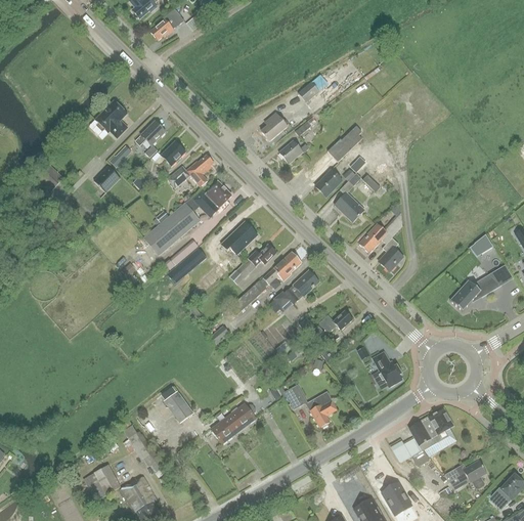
[(154,2),(157,0),(129,0),(134,6),(132,8),(139,17),(149,9),(150,10),(157,5),(154,2)]
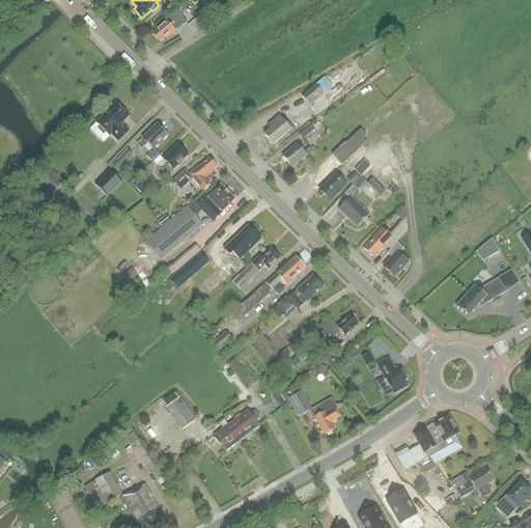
[(170,34),(176,29),(175,27),(179,23),(180,25),(187,20),(177,7),(168,16),(169,17),(152,30),(160,39),(168,32),(170,34)]
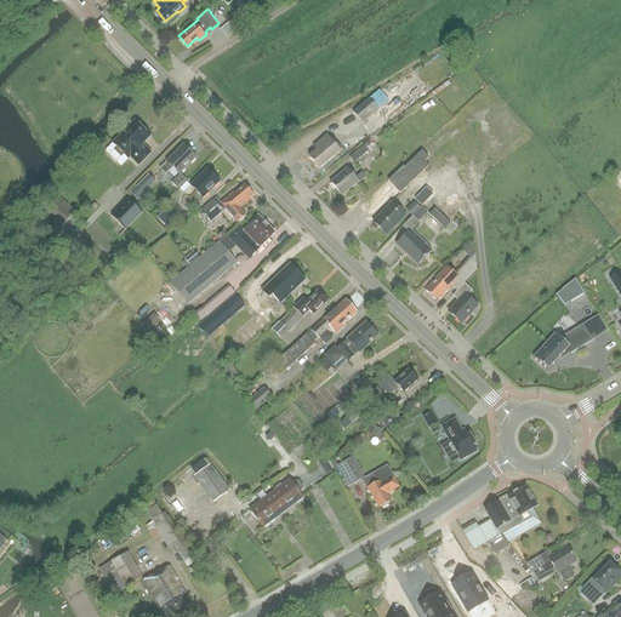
[(239,9),(227,17),(232,24),(244,16),(239,9)]
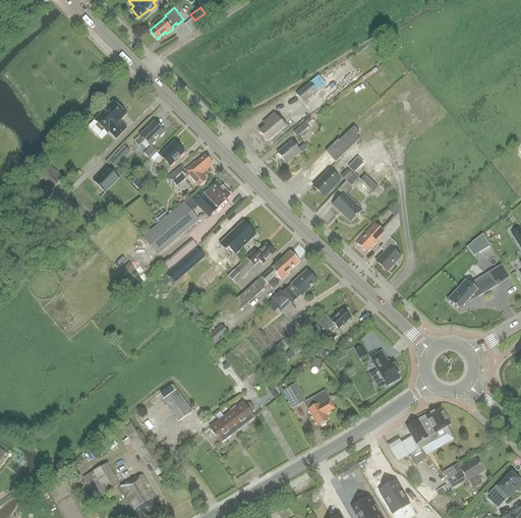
[(317,90),(309,80),(296,92),(304,101),(317,90)]
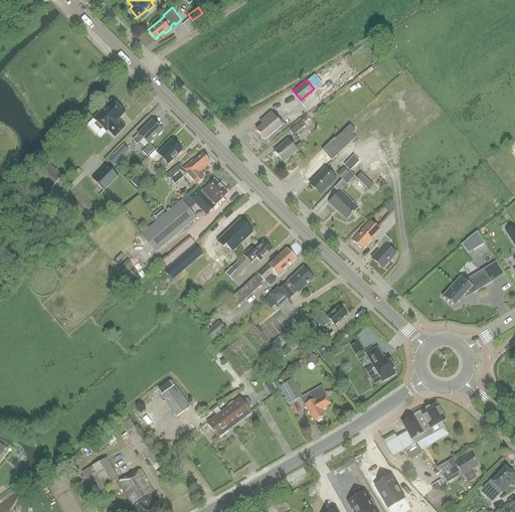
[(118,118),(125,111),(112,98),(111,100),(109,100),(107,101),(107,103),(94,117),(107,129),(110,126),(117,133),(125,125),(118,118)]
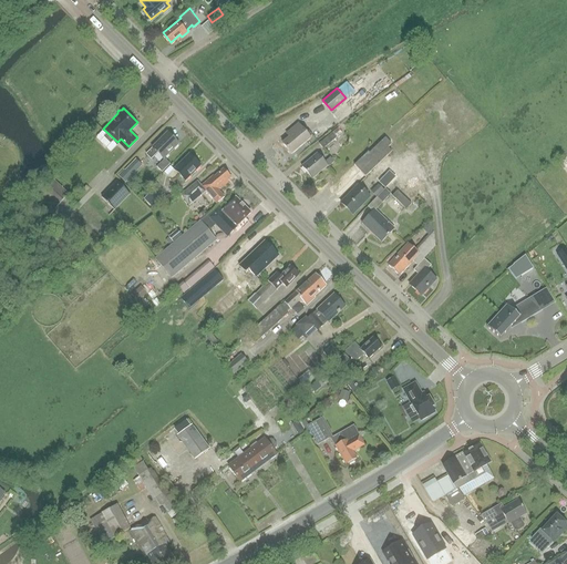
[(310,135),(312,133),(309,127),(306,130),(298,121),(290,129),(294,132),(282,141),(291,152),(310,135)]
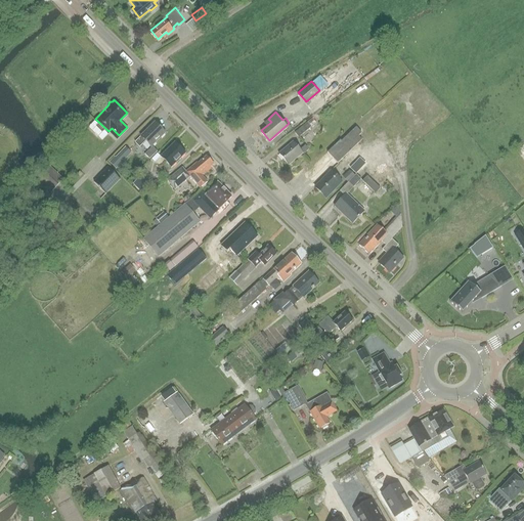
[(299,135),(311,125),(316,120),(312,116),(295,130),(299,135)]
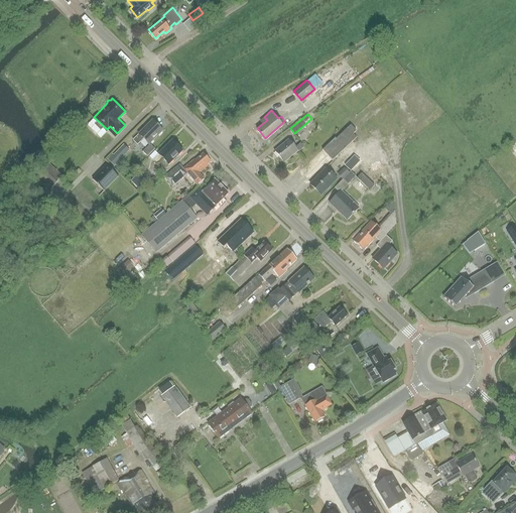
[(149,142),(163,128),(153,118),(139,132),(133,138),(137,142),(143,136),(149,142)]
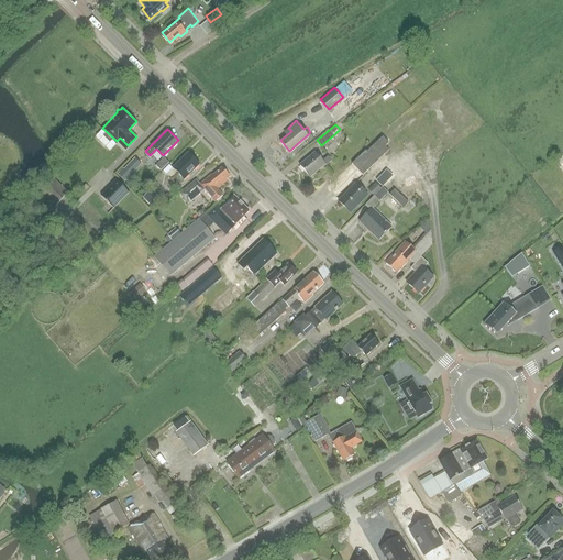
[(364,150),(352,161),(357,167),(363,173),(389,147),(385,144),(388,140),(383,134),(365,151),(364,150)]
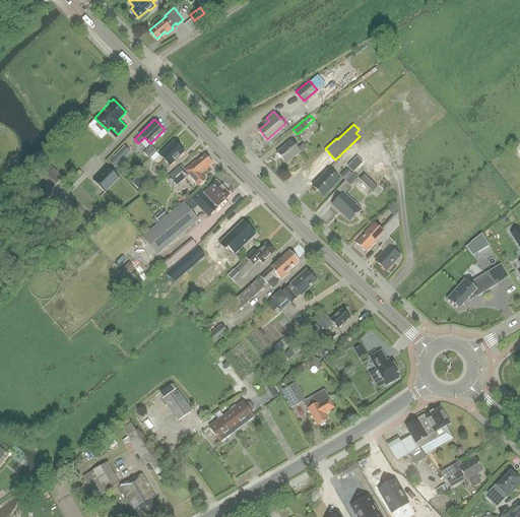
[(301,150),(307,146),(303,141),(298,146),(291,138),(277,150),(286,162),(301,149),(301,150)]
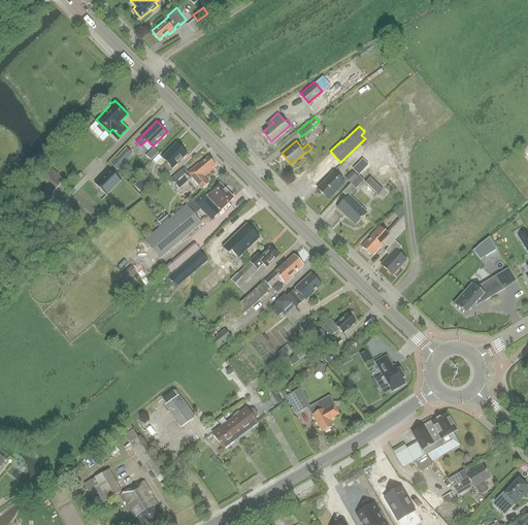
[(172,166),(187,152),(176,141),(162,155),(163,156),(157,162),(161,166),(167,160),(172,166)]
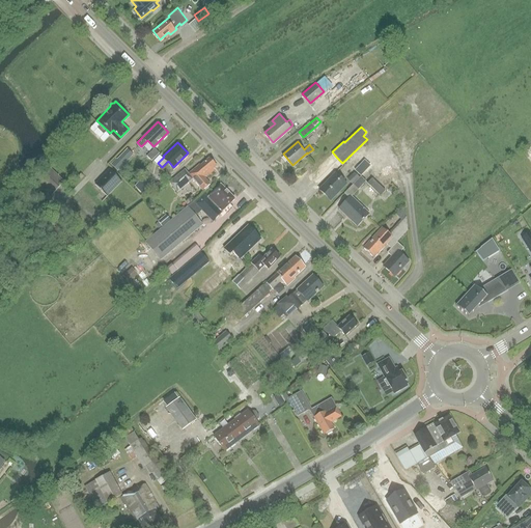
[(117,169),(134,153),(128,146),(117,157),(116,156),(110,162),(117,169)]
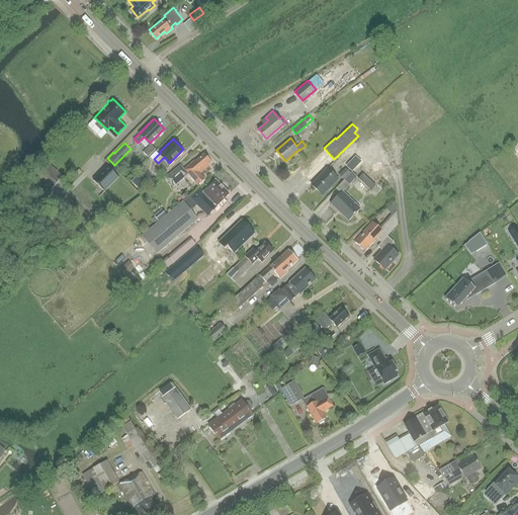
[(152,143),(144,150),(149,155),(156,147),(152,143)]
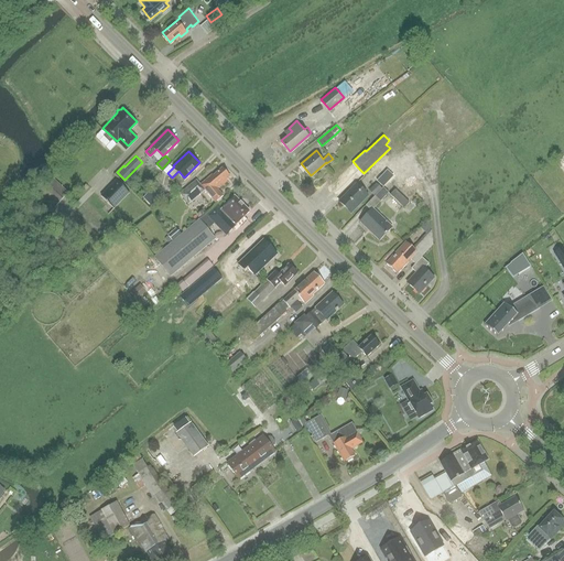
[(226,176),(229,173),(223,166),(214,174),(213,173),(194,187),(190,182),(181,191),(188,201),(198,193),(197,192),(204,186),(215,200),(224,193),(218,186),(228,179),(226,176)]
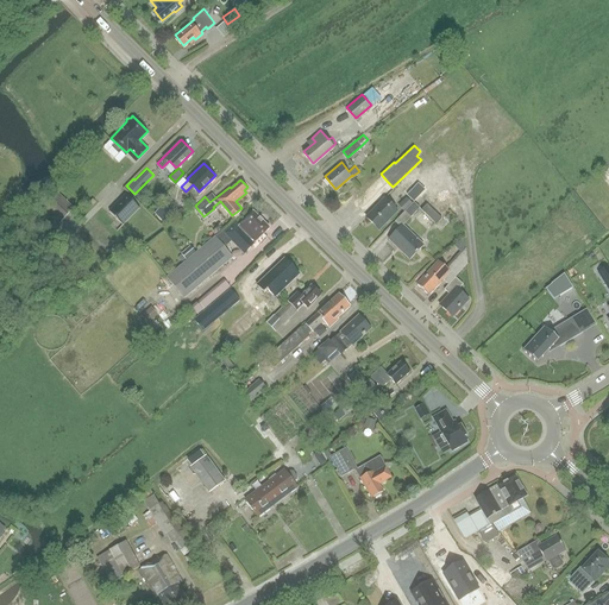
[(441,216),(458,200),(444,184),(427,202),(441,216)]
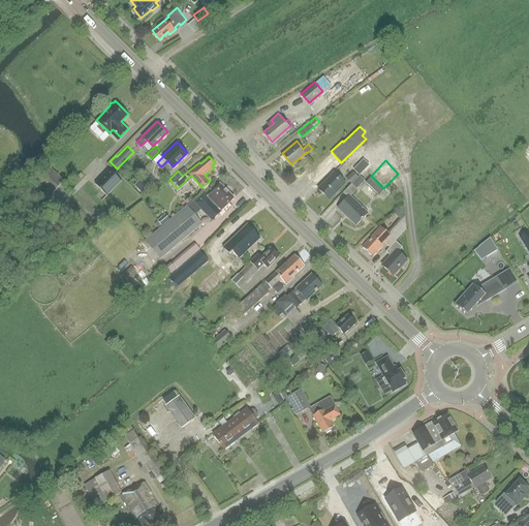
[(64,177),(52,165),(41,176),(55,188),(64,177)]
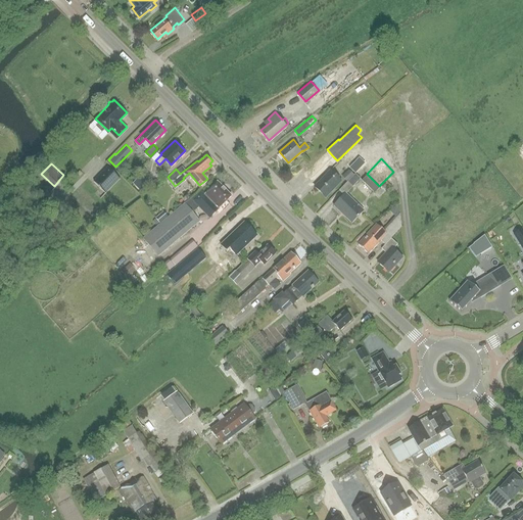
[(106,191),(121,177),(108,164),(94,179),(106,191)]
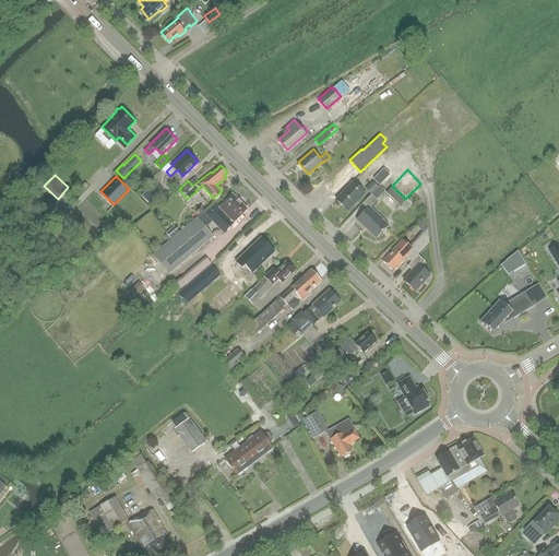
[(373,179),(367,187),(371,191),(378,184),(373,179)]
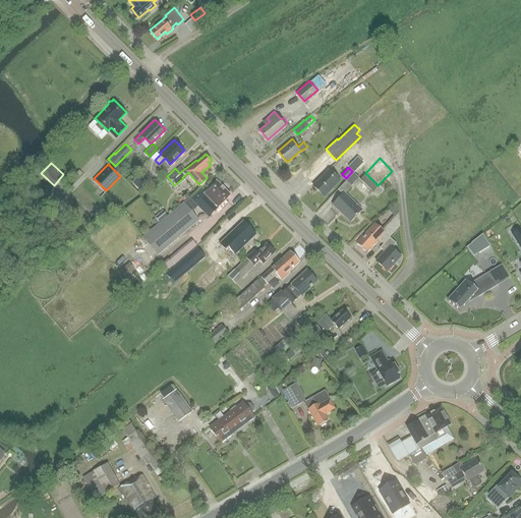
[(325,194),(340,178),(329,168),(313,184),(325,194)]
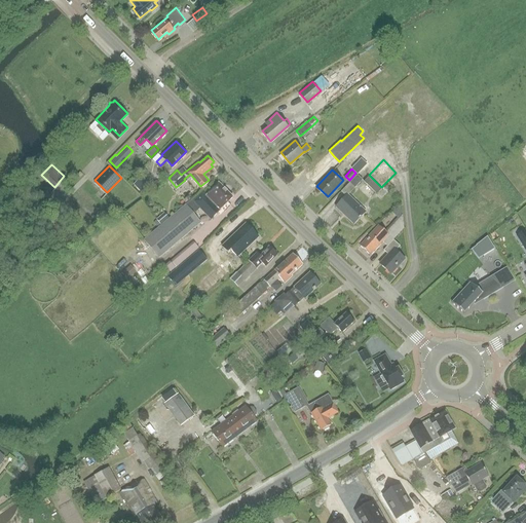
[(348,192),(363,177),(358,173),(341,189),(346,193),(336,204),(353,222),(366,210),(348,192)]
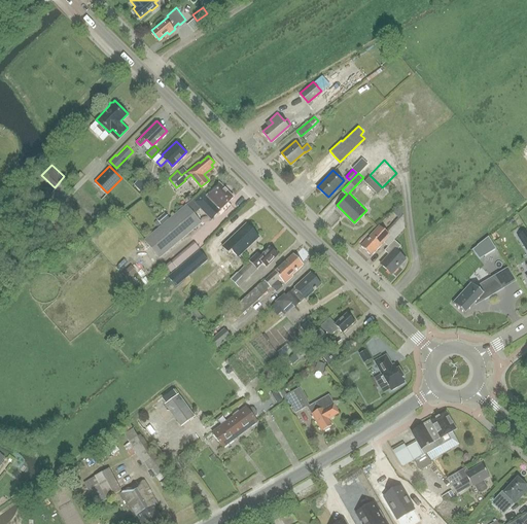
[(151,183),(142,174),(134,182),(143,191),(151,183)]
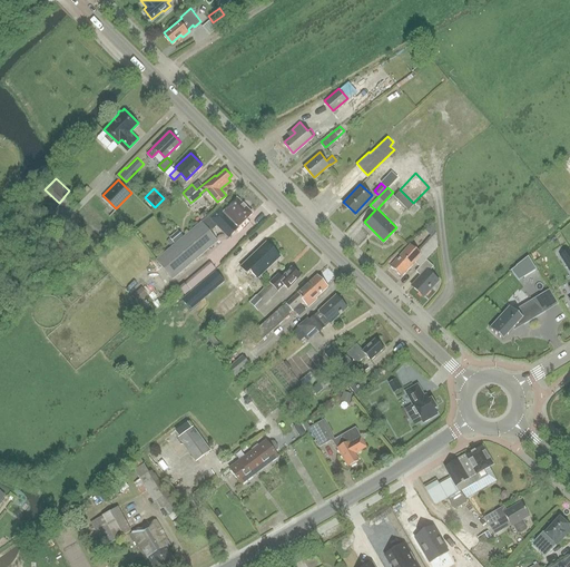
[(400,189),(394,194),(409,207),(413,203),(400,189)]
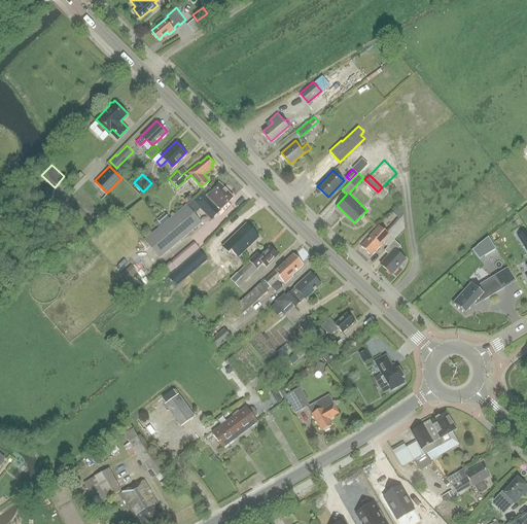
[(211,217),(234,195),(219,180),(206,194),(203,190),(195,200),(192,197),(144,238),(160,255),(202,220),(192,212),(199,205),(211,217)]
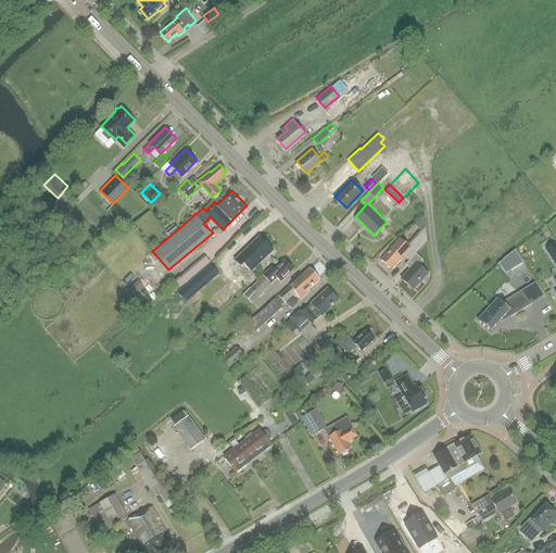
[(174,223),(166,229),(171,235),(178,228),(174,223)]
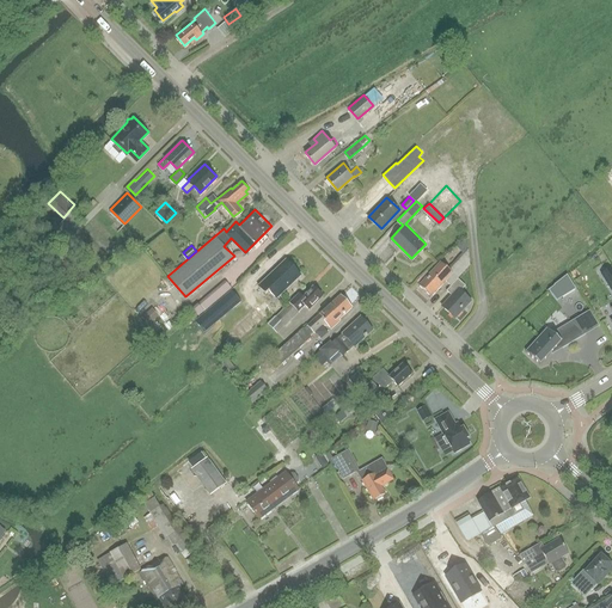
[(466,245),(447,265),(440,259),(418,283),(430,294),(446,278),(451,283),(458,276),(470,263),(469,247),(466,245)]
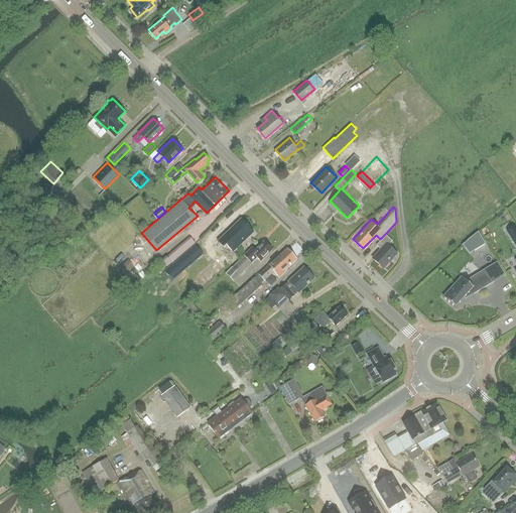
[(233,250),(254,230),(241,217),(218,239),(224,246),(227,243),(233,250)]
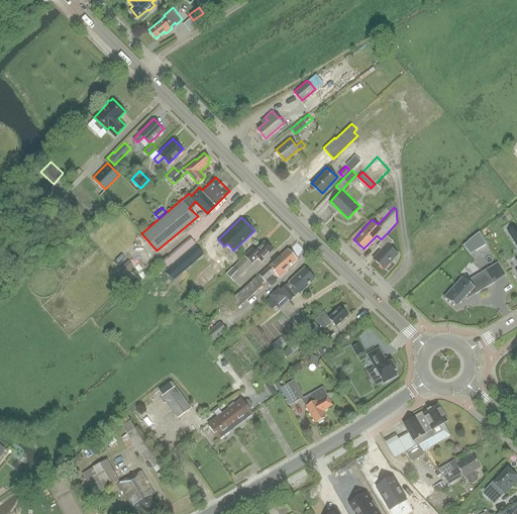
[(516,223),(507,229),(516,245),(516,223)]
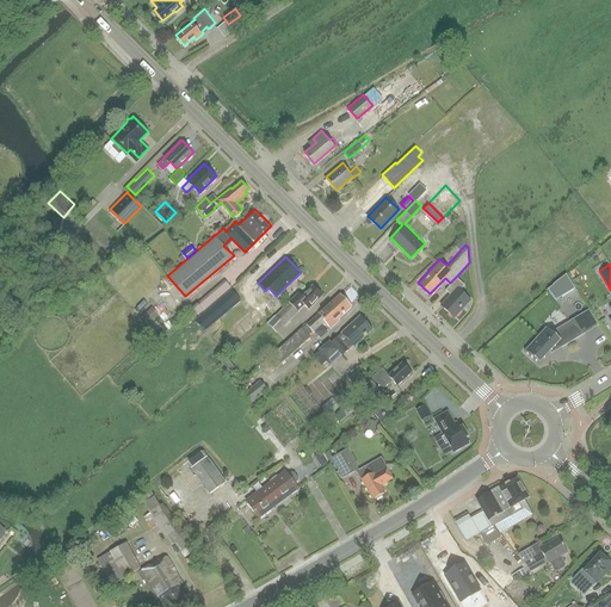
[(566,272),(561,277),(566,286),(572,283),(566,272)]
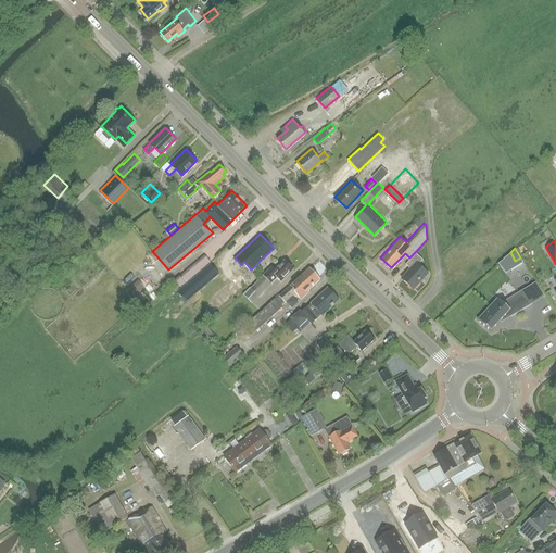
[(416,251),(409,258),(406,262),(411,266),(402,276),(414,287),(428,272),(418,263),(422,258),(416,251)]
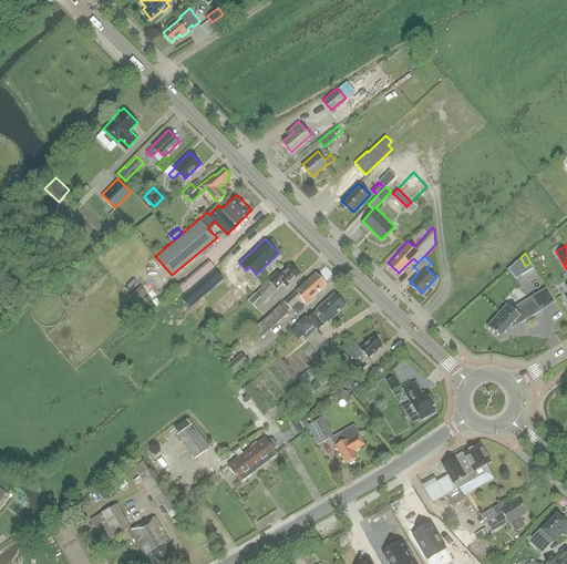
[(209,258),(204,264),(209,270),(215,265),(209,258)]
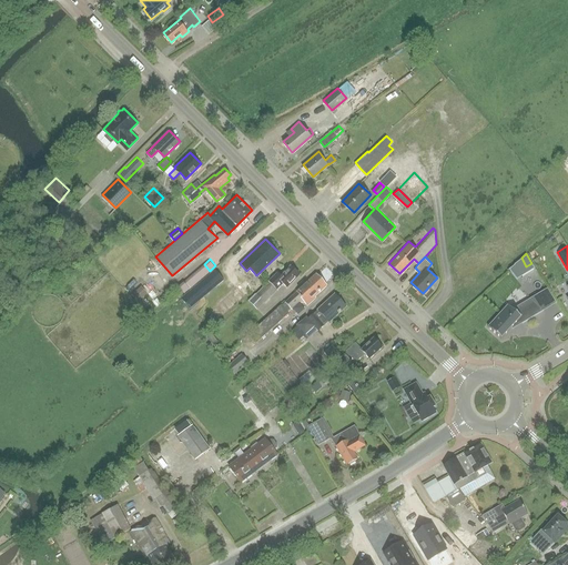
[(275,273),(269,279),(249,299),(256,308),(283,281),(286,285),(300,272),(291,264),(279,276),(275,273)]
